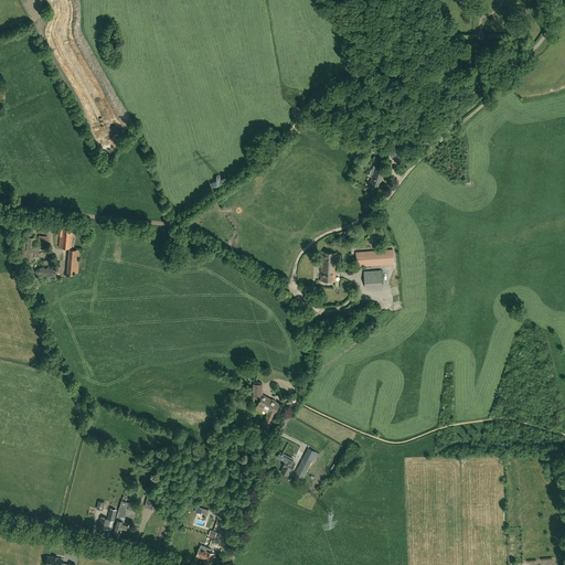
[(380,187),(384,173),(379,172),(380,168),(374,166),(372,170),(374,171),(370,184),(380,187)]
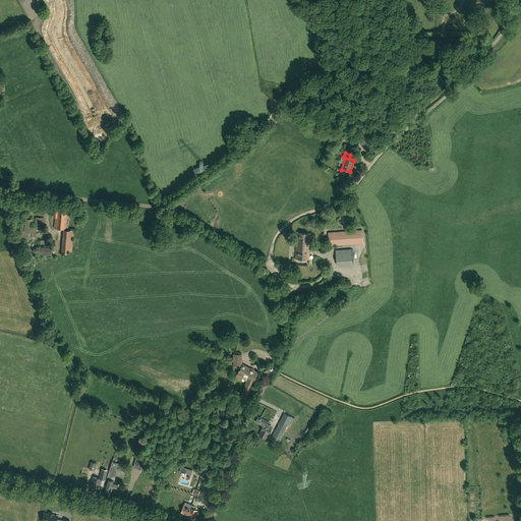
[(54,228),(65,229),(66,216),(68,216),(68,212),(53,211),(53,217),(55,217),(54,228)]
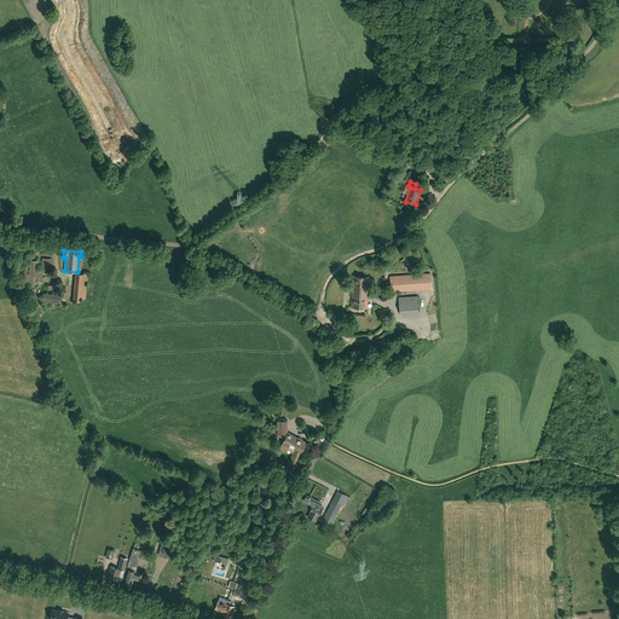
[(51,271),(52,259),(41,258),(41,270),(51,271)]
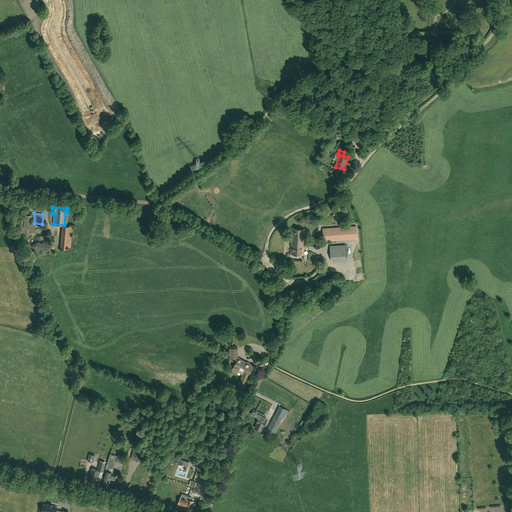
[(36,234),(36,229),(35,229),(35,225),(31,225),(32,216),(24,215),(23,236),(30,237),(30,233),(36,234)]
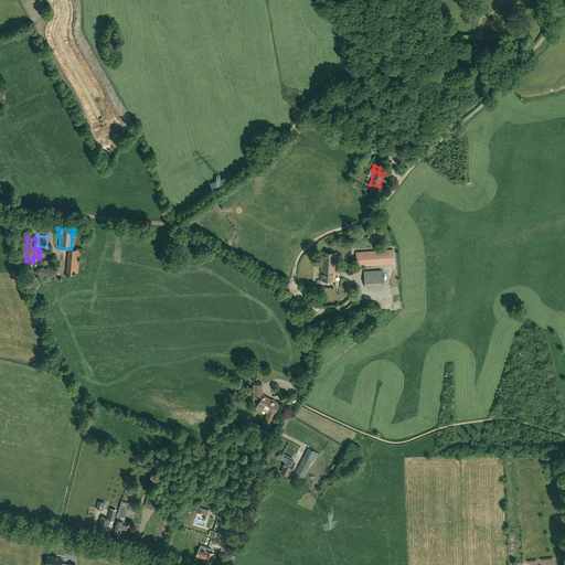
[(356,267),(394,264),(393,248),(355,252),(356,267)]
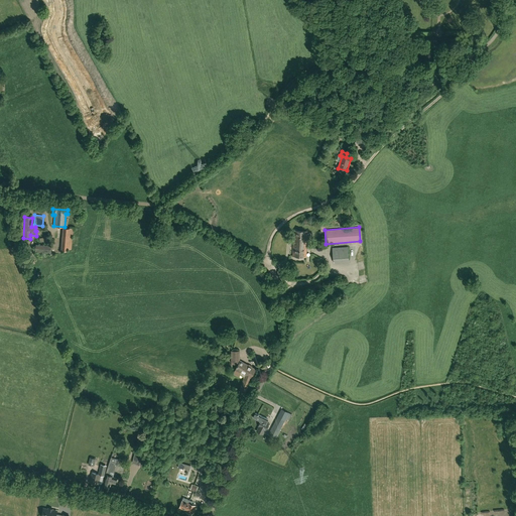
[(62,228),(61,243),(68,244),(68,249),(71,249),(73,229),(66,228),(62,228)]
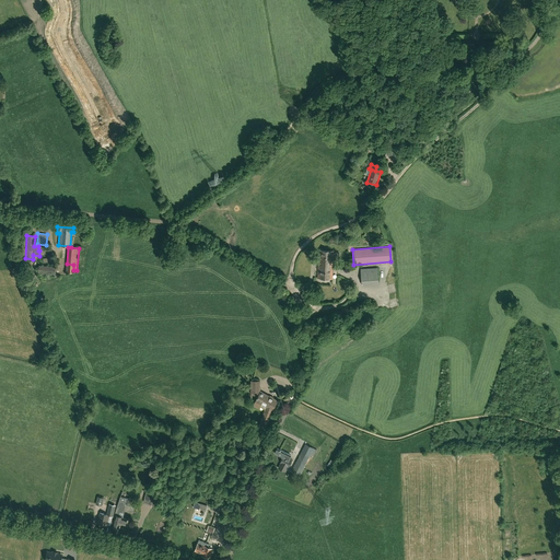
[(333,279),(334,251),(319,251),(318,278),(333,279)]
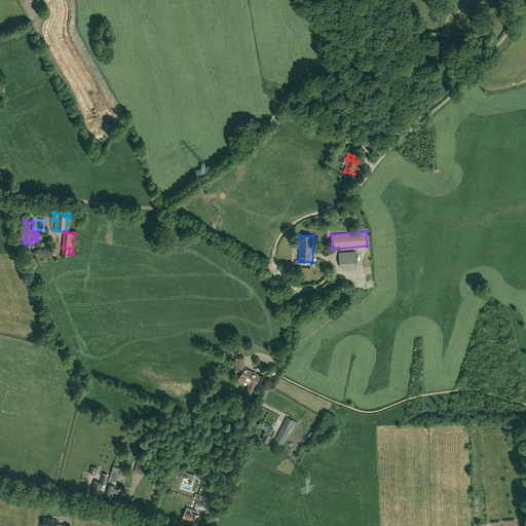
[(42,249),(52,247),(51,241),(49,241),(49,239),(45,239),(45,241),(41,242),(42,249)]
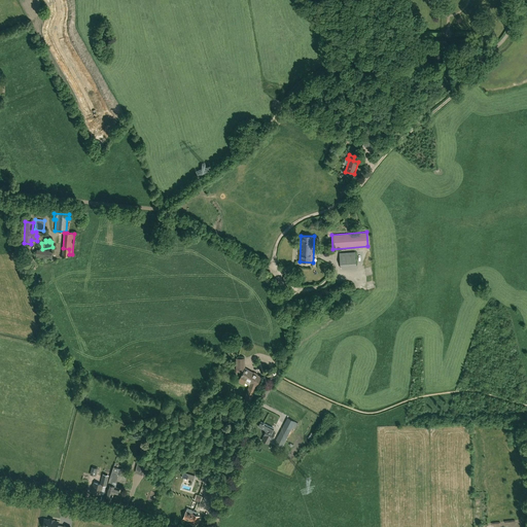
[(340,268),(356,268),(355,252),(340,253),(340,268)]
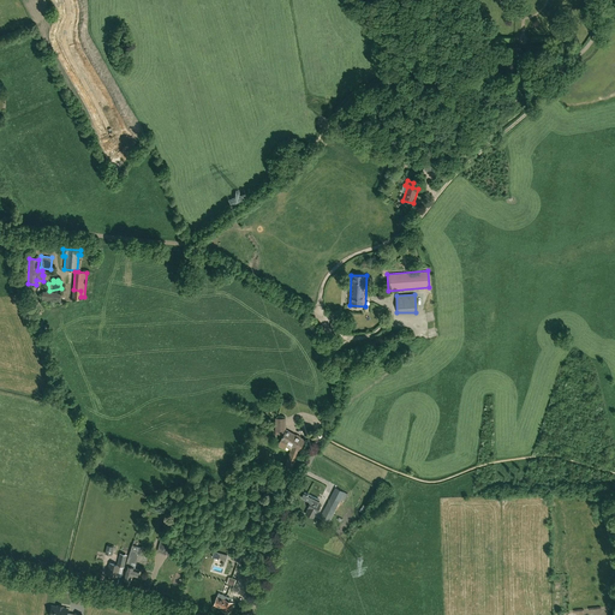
[(299,451),(305,440),(286,430),(286,418),(275,418),(275,433),(278,434),(282,436),(278,446),(285,449),(287,445),(292,447),(284,471),(291,473),(299,449),(299,451)]
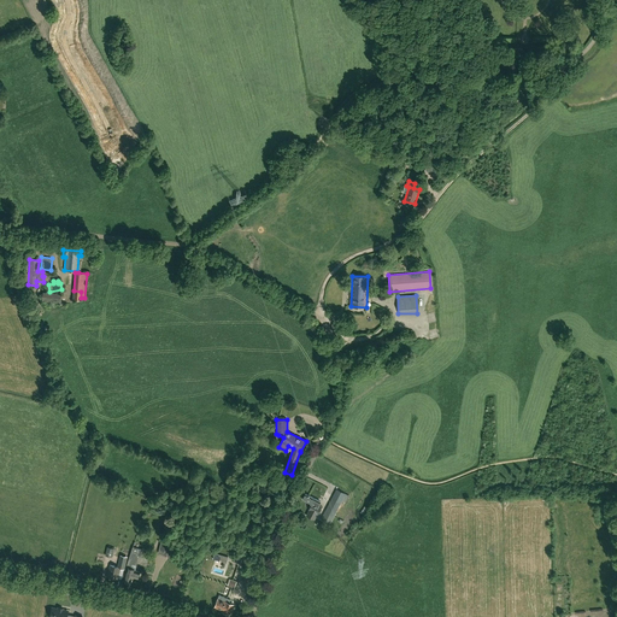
[(338,499),(348,504),(353,494),(342,489),(338,499)]
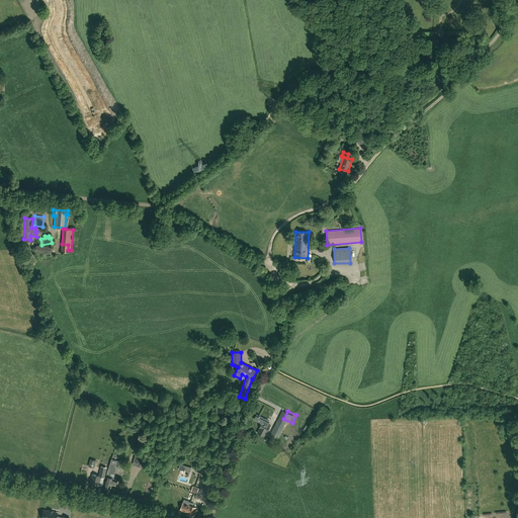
[(260,428),(257,433),(264,436),(266,431),(267,432),(270,425),(267,424),(269,421),(257,415),(254,419),(262,423),(259,428),(260,428)]
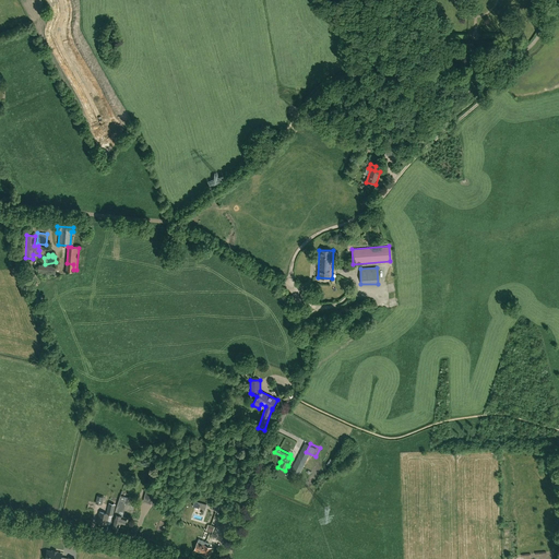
[(300,452),(294,465),(298,468),(296,473),(299,474),(308,456),(300,452)]
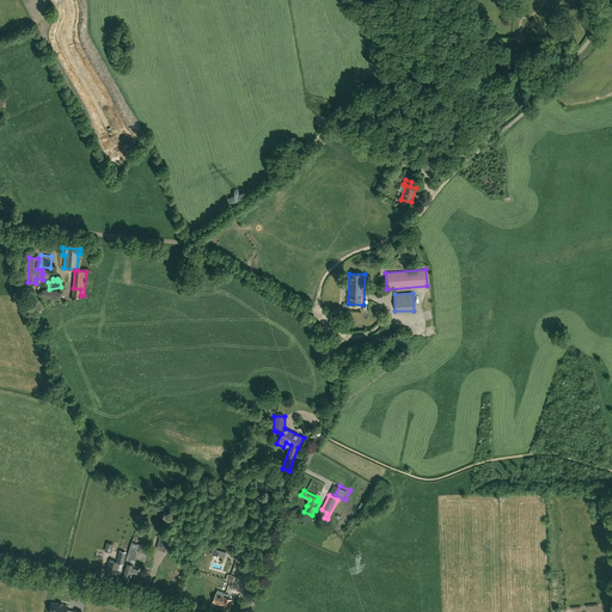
[(124,576),(124,577),(129,579),(129,577),(130,577),(132,573),(136,574),(139,568),(129,565),(132,558),(134,560),(136,551),(140,551),(141,545),(132,543),(122,571),(124,573),(123,576),(124,576)]
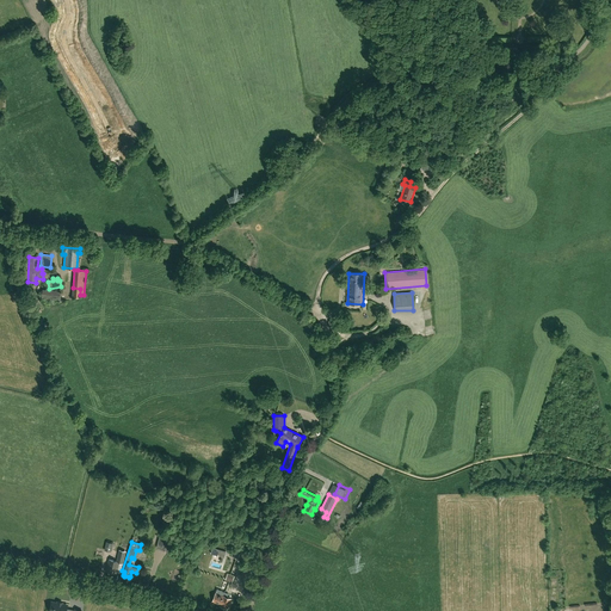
[(117,573),(119,562),(123,563),(125,554),(119,553),(117,561),(109,560),(106,571),(117,573)]
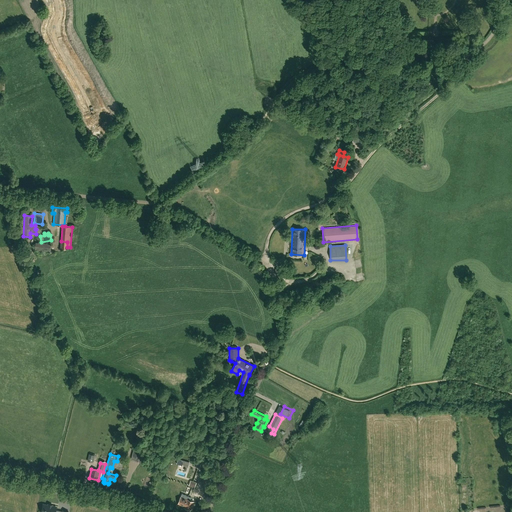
[(211,475),(205,473),(202,481),(208,483),(211,475)]
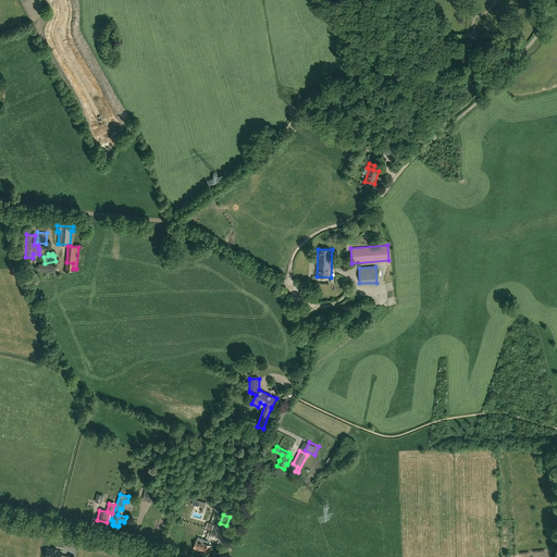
[(202,539),(198,536),(194,548),(201,552),(200,553),(208,555),(211,546),(207,544),(208,541),(202,539)]
